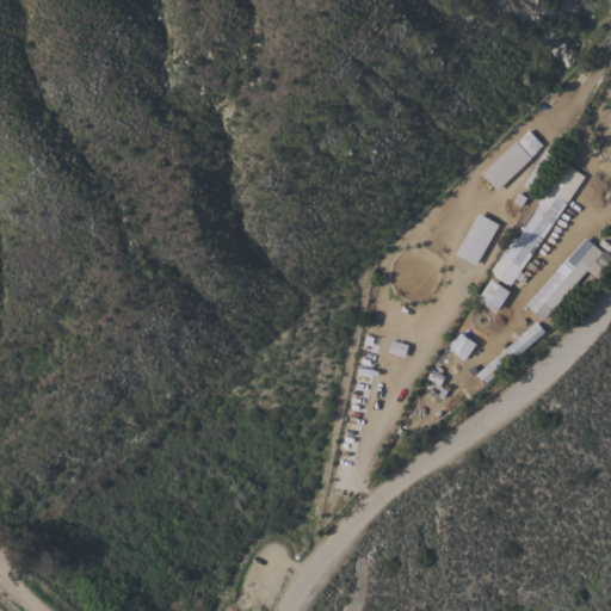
[(547,140),(531,123),(479,173),(493,190),(547,140)]
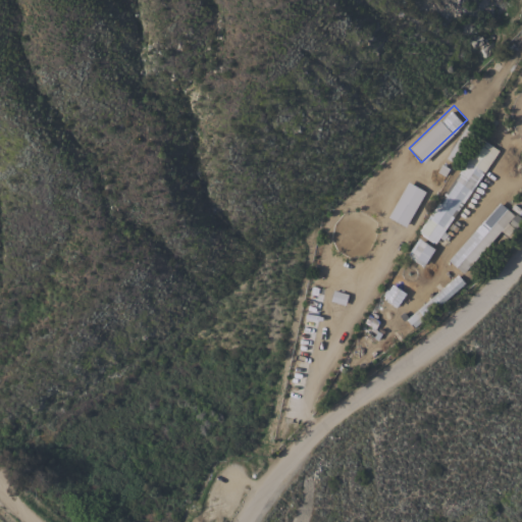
[(477,180),(476,179),(471,189),(444,227),(429,217),(441,200),(440,200),(456,178),(462,170),(461,169),(464,166),(463,166),(484,136),(500,147),(477,180)]
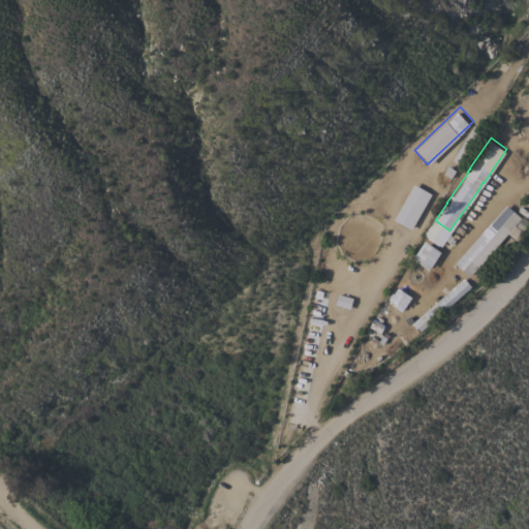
[(475,280),(466,275),(511,210),(520,216),(475,280)]
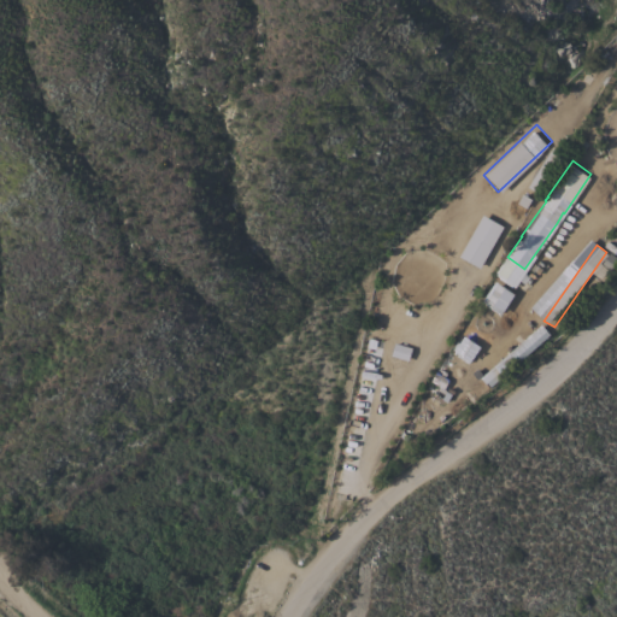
[(546,333),(539,324),(464,391),(472,400),(500,376),(499,374),(546,333)]
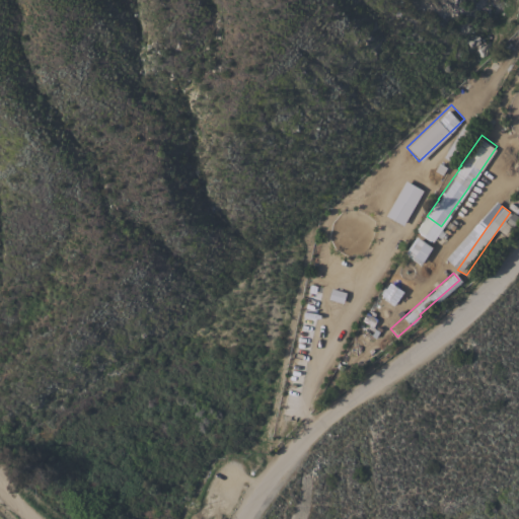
[(362,321),(364,323),(361,327),(362,328),(364,325),(374,331),(372,335),(369,332),(352,362),(343,356),(347,349),(362,321)]
